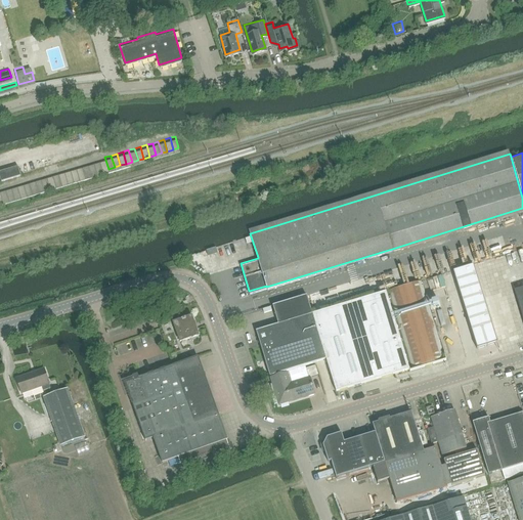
[(109,169),(104,157),(99,159),(102,171),(109,169)]
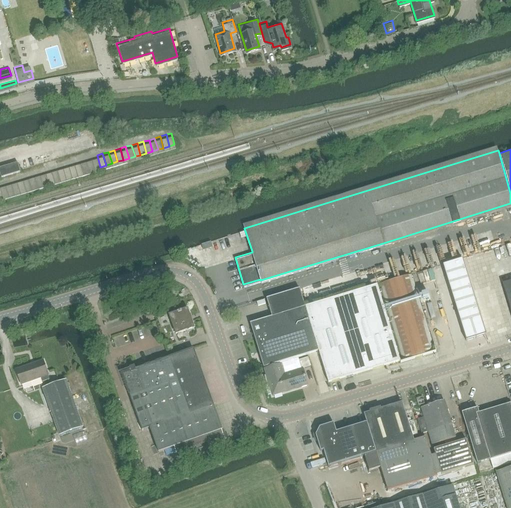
[(100,167),(97,155),(91,157),(94,168),(100,167)]
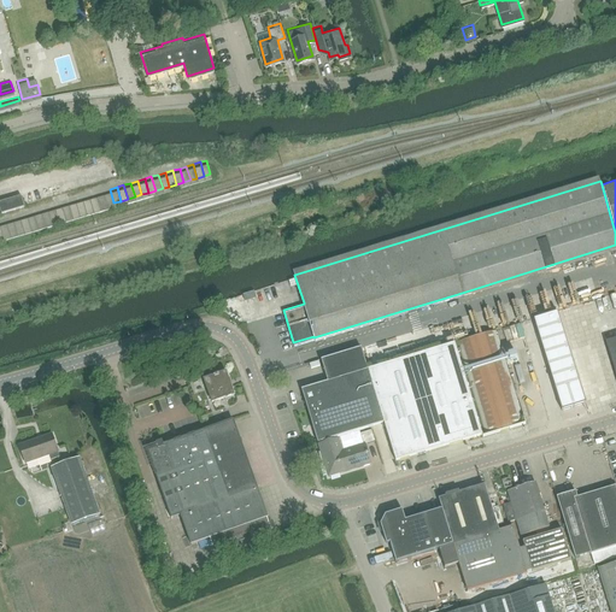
[(113,202),(110,189),(103,192),(107,205),(113,202)]
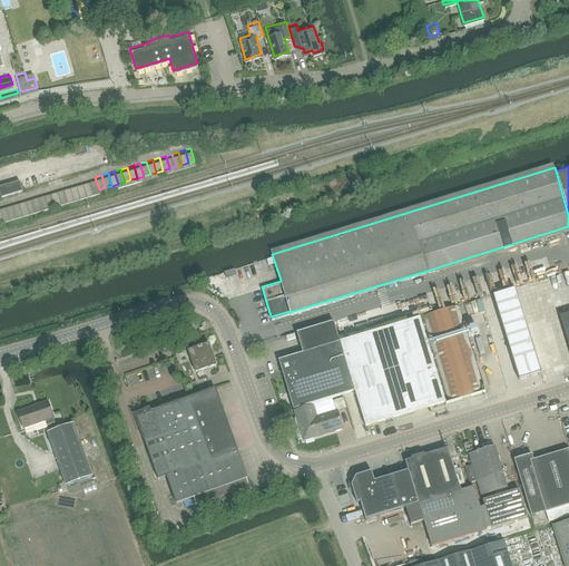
[(0,193),(21,187),(18,177),(0,182),(0,193)]
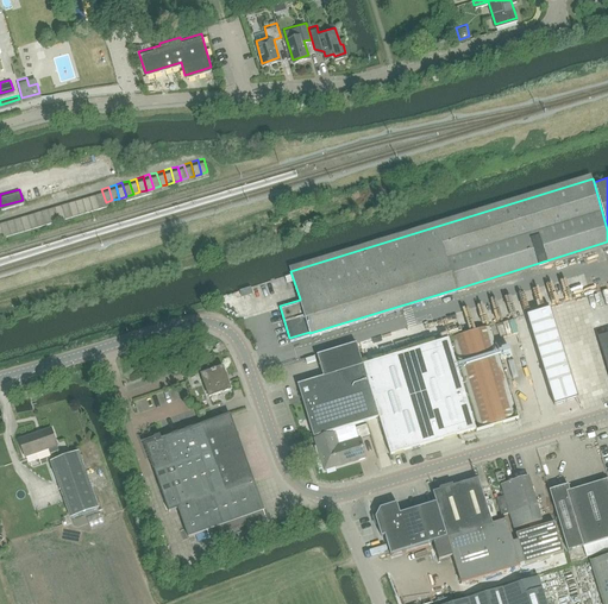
[(106,202),(101,189),(94,190),(99,205),(106,202)]
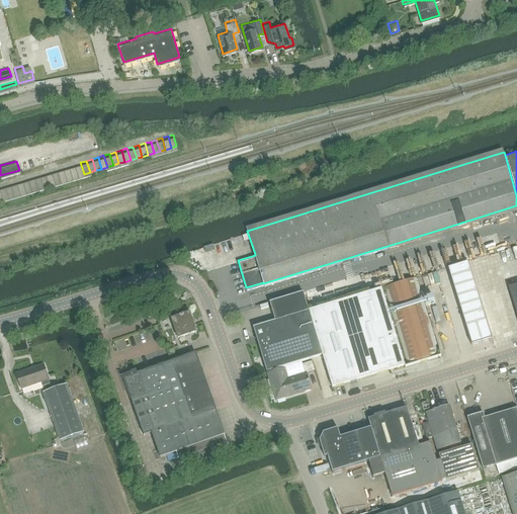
[(84,174),(80,162),(75,164),(78,176),(84,174)]
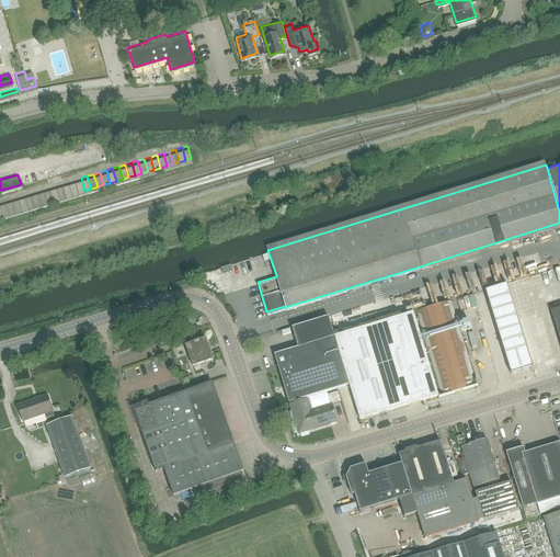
[(84,191),(81,178),(75,180),(78,192),(84,191)]
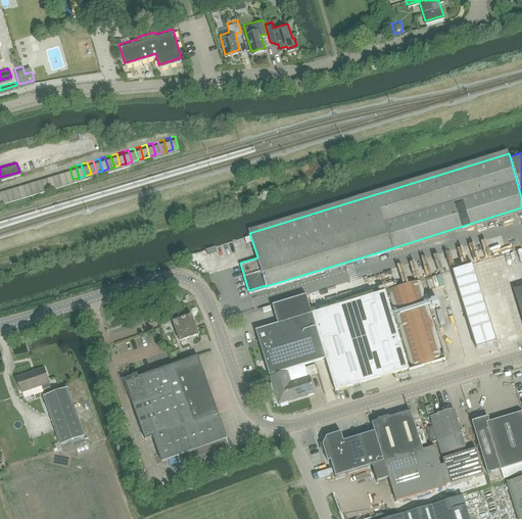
[(73,179),(69,168),(63,170),(67,181),(73,179)]
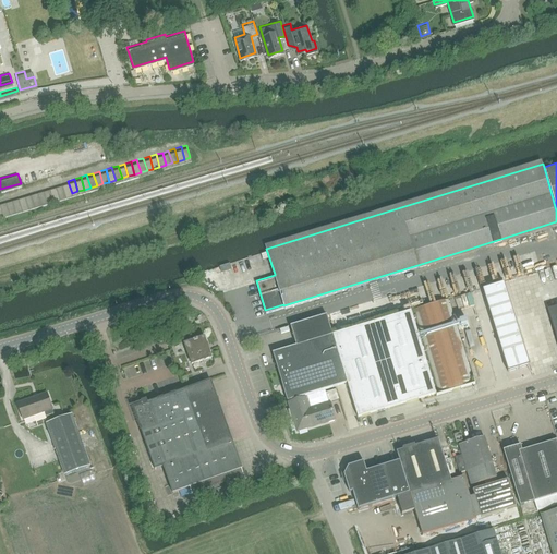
[(72,193),(68,181),(61,182),(65,195),(72,193)]
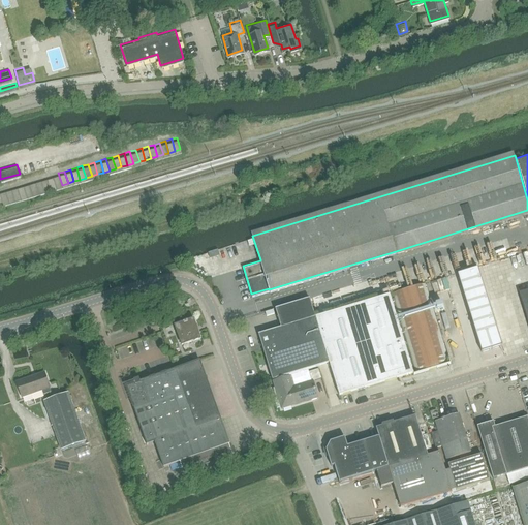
[(62,185),(58,173),(53,175),(56,186),(62,185)]
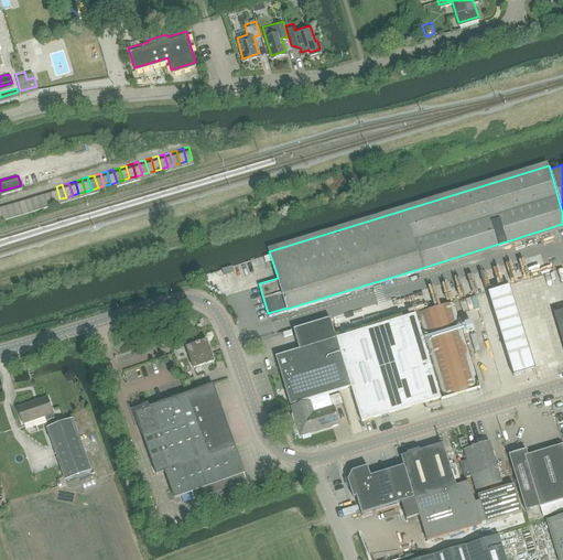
[(60,198),(56,186),(50,189),(53,201),(60,198)]
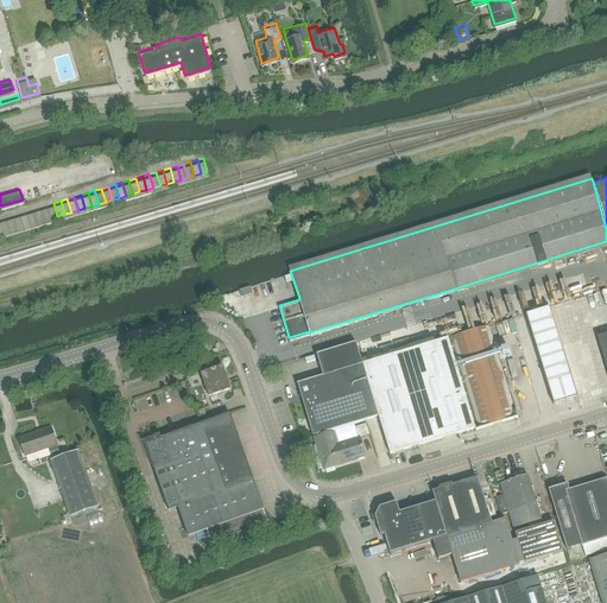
[(57,216),(54,203),(46,204),(50,219),(57,216)]
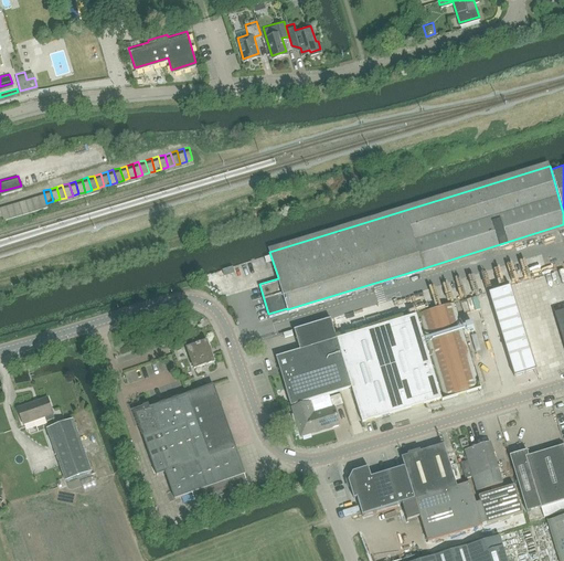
[(46,203),(43,190),(36,192),(41,205),(46,203)]
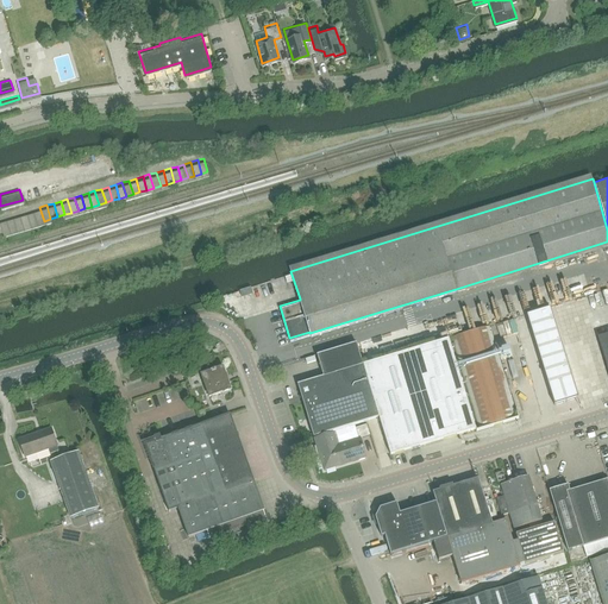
[(44,221),(39,207),(32,209),(37,222),(44,221)]
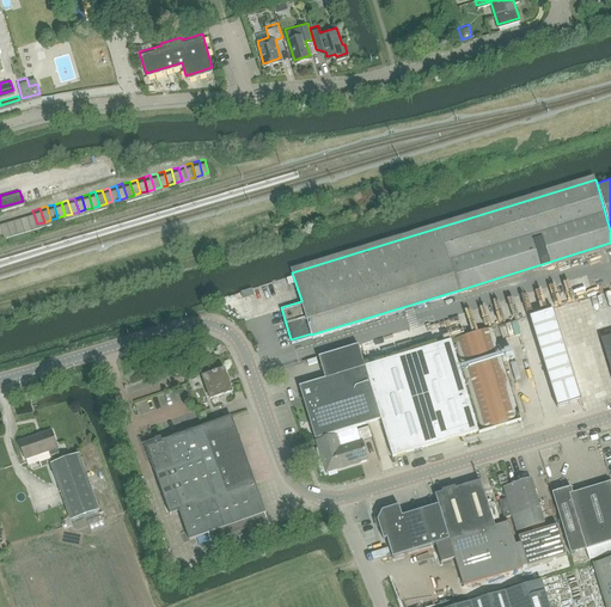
[(37,224),(32,210),(26,213),(30,226),(37,224)]
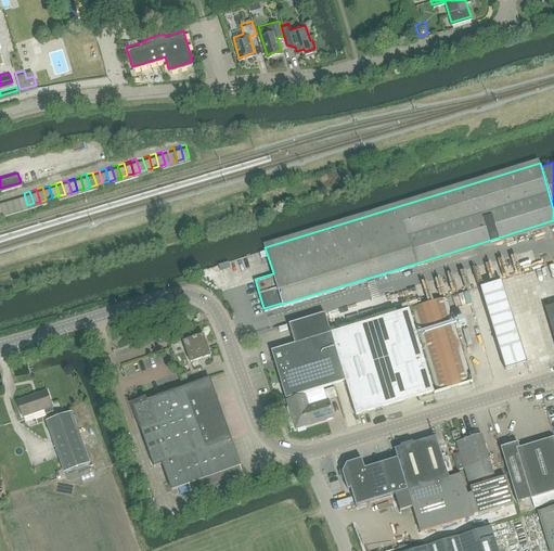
[(27,205),(24,193),(17,194),(21,207),(27,205)]
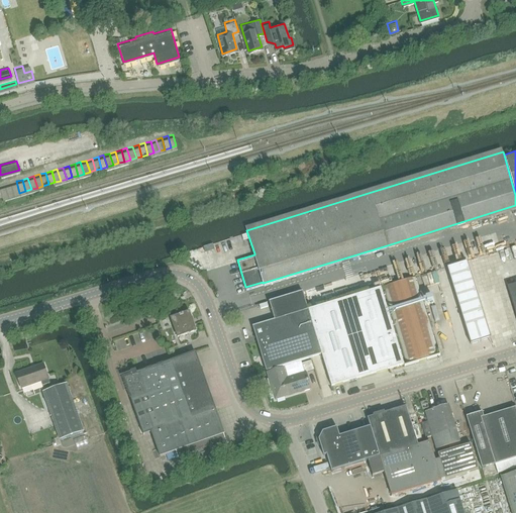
[(19,193),(16,181),(10,183),(14,195),(19,193)]
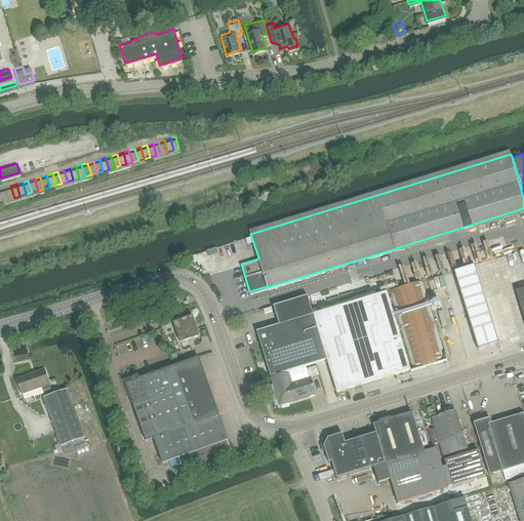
[(14,198),(10,186),(4,188),(8,199),(14,198)]
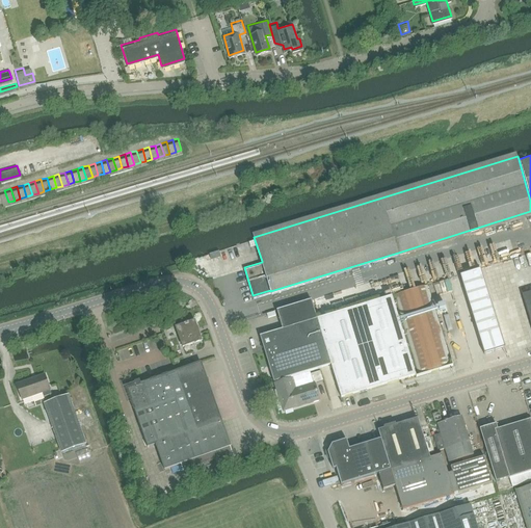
[(8,202),(4,190),(0,191),(0,196),(2,204),(8,202)]
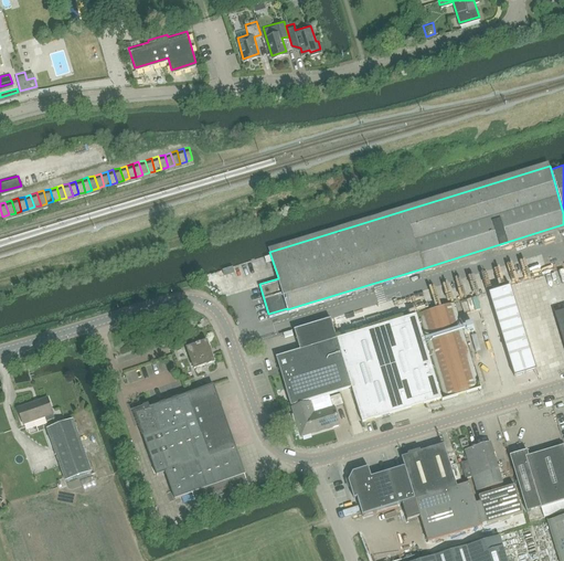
[(563,254),(545,257),(549,277),(563,275),(563,254)]
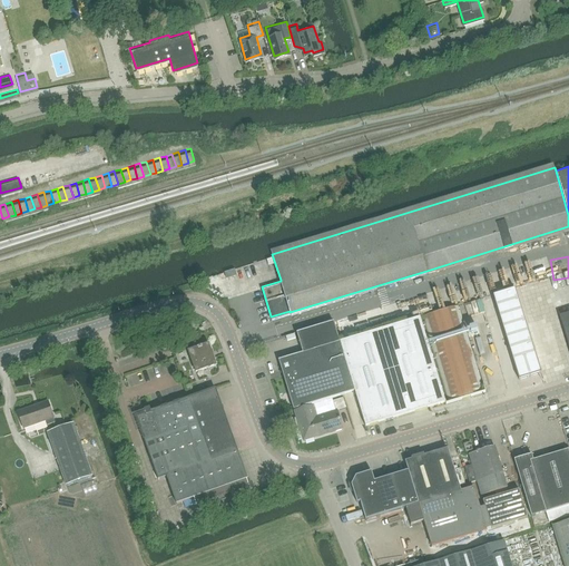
[(513,263),(503,265),(504,267),(494,270),(496,280),(509,277),(509,272),(514,271),(513,263)]
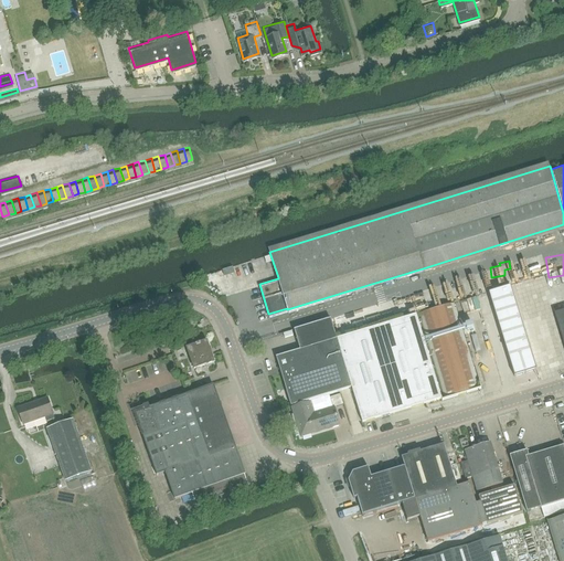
[(513,372),(535,366),(511,283),(489,289),(513,372)]
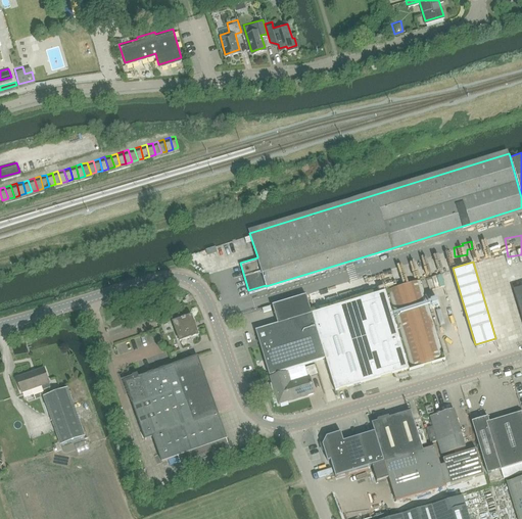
[(396,280),(404,279),(399,263),(393,265),(396,280)]
